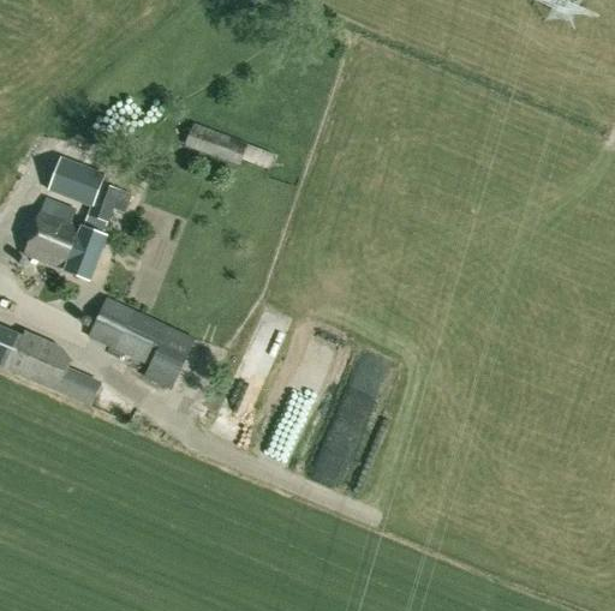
[(248,141),(192,120),(184,142),(240,163),(248,141)]
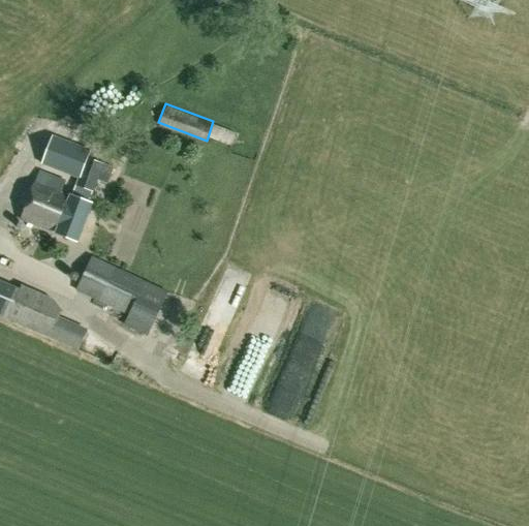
[(212,126),(236,135),(241,122),(218,113),(212,126)]
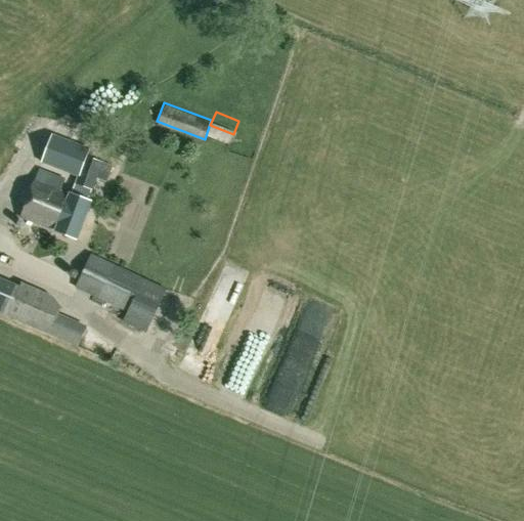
[(69,177),(39,166),(18,215),(53,228),(76,237),(91,199),(88,198),(96,177),(105,181),(112,163),(88,155),(90,144),(51,130),(40,161),(76,175),(71,190),(69,189),(69,191),(64,189),(69,177)]
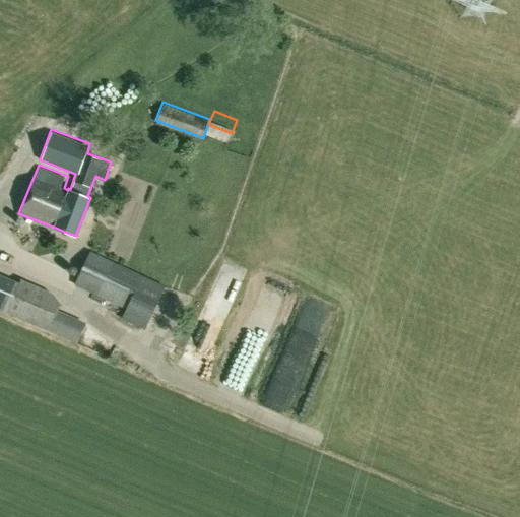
[(165,284),(89,249),(74,282),(125,307),(121,317),(144,328),(165,284)]
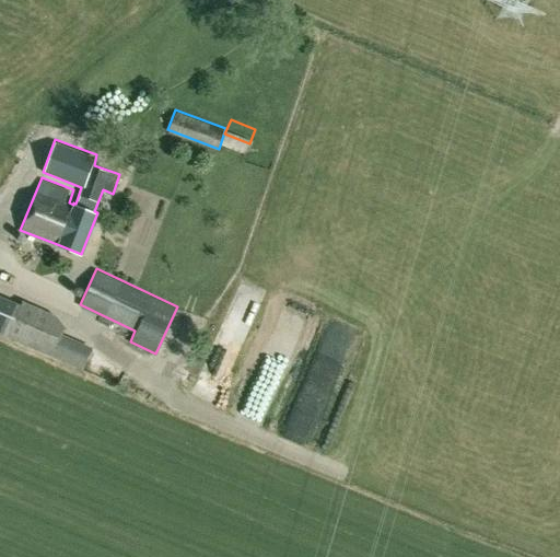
[(0,328),(8,332),(7,334),(50,354),(65,324),(56,313),(22,298),(20,304),(0,296),(0,328)]
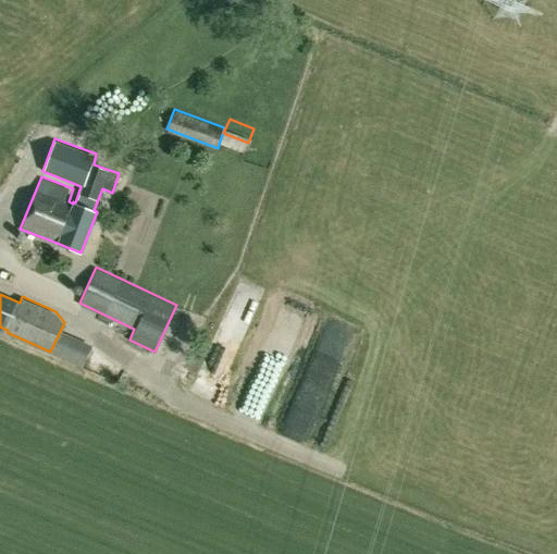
[(83,366),(91,345),(61,331),(51,352),(83,366)]
